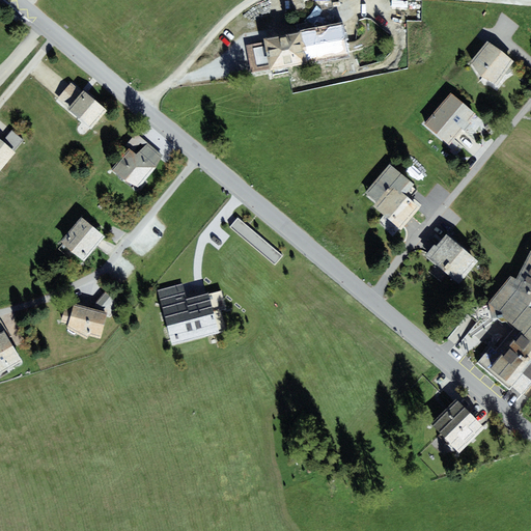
[(343,24),(264,38),(264,43),(247,46),(252,72),(270,68),(270,71),(350,56),(343,24)]
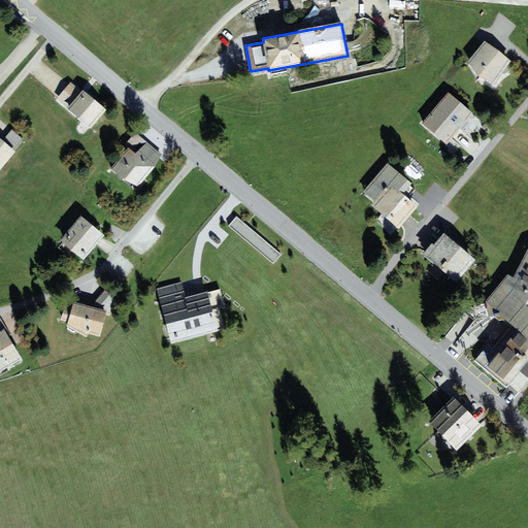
[(495,84),(512,62),(485,40),(467,62),(480,76),(495,84)]
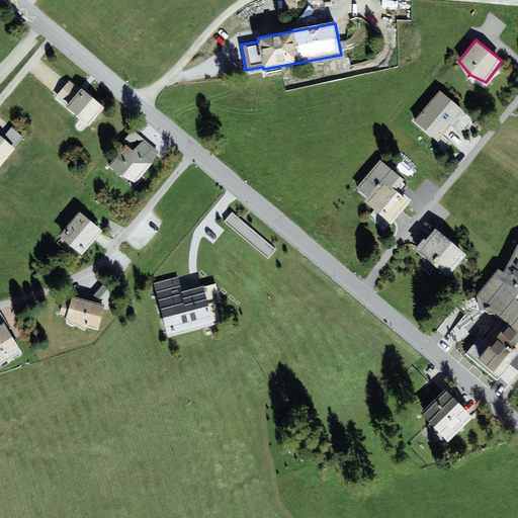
[(105,107),(81,88),(80,89),(69,81),(55,98),(89,126),(105,107)]
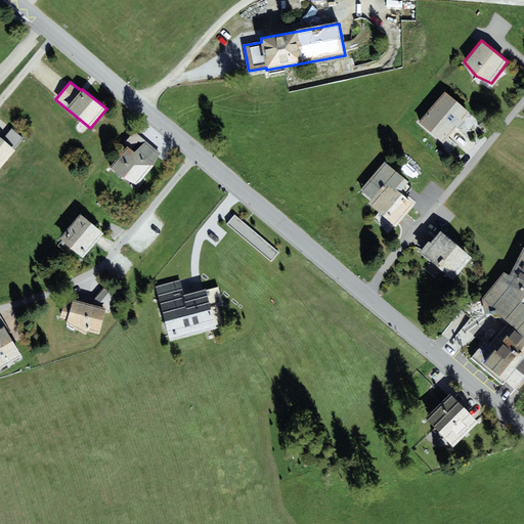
[(445,91),(432,106),(456,128),(460,130),(467,122),(464,119),(470,113),(445,91)]
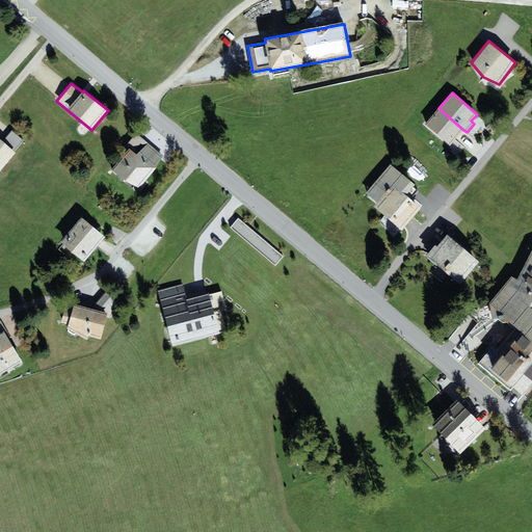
[(450,145),(463,130),(439,108),(425,124),(450,145)]
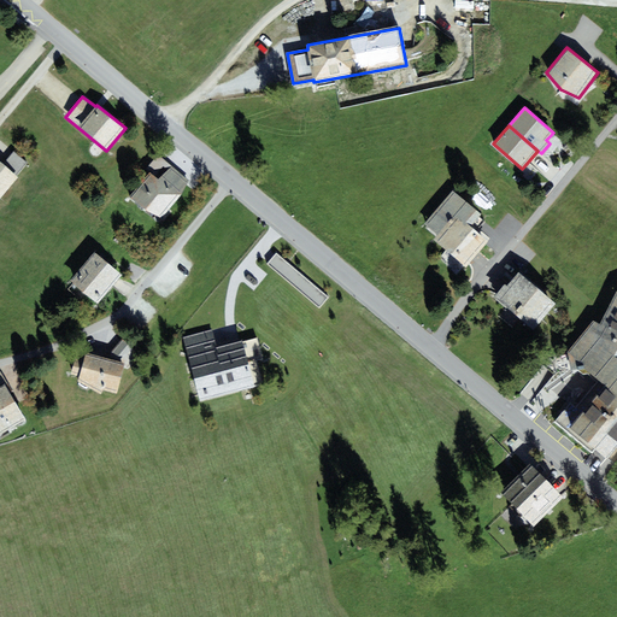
[(4,164),(0,160),(0,198),(18,177),(17,176),(28,163),(15,151),(4,164)]
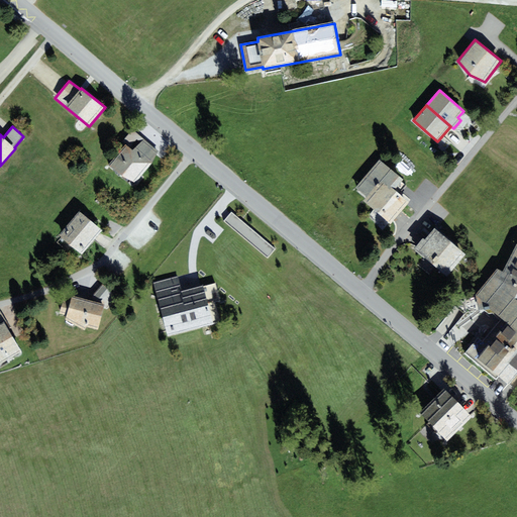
[(125,143),(108,165),(119,175),(136,183),(151,164),(159,151),(144,139),(133,150),(125,143)]
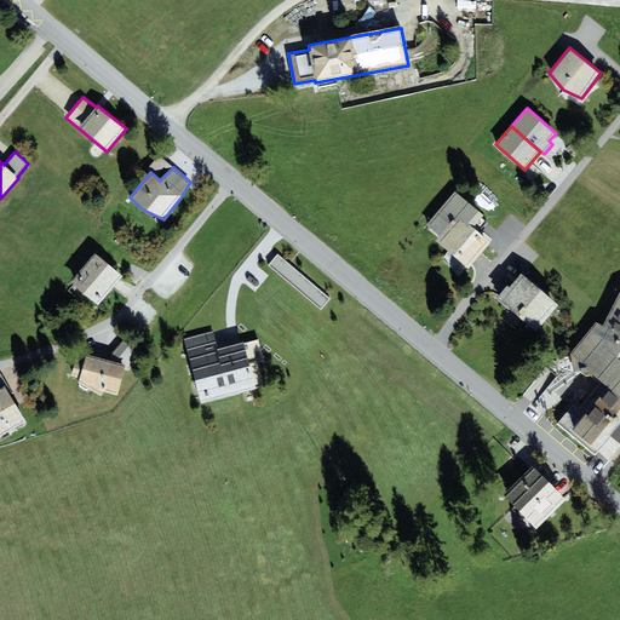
[(458,214),(474,228),(483,216),(455,191),(426,225),(440,236),(458,214)]
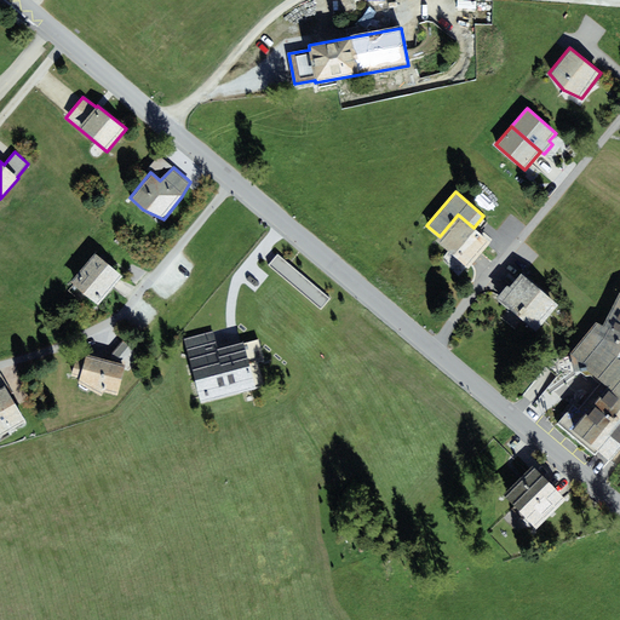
[(440,236),(435,241),(469,269),(491,242),(474,228),(458,214),(440,236)]
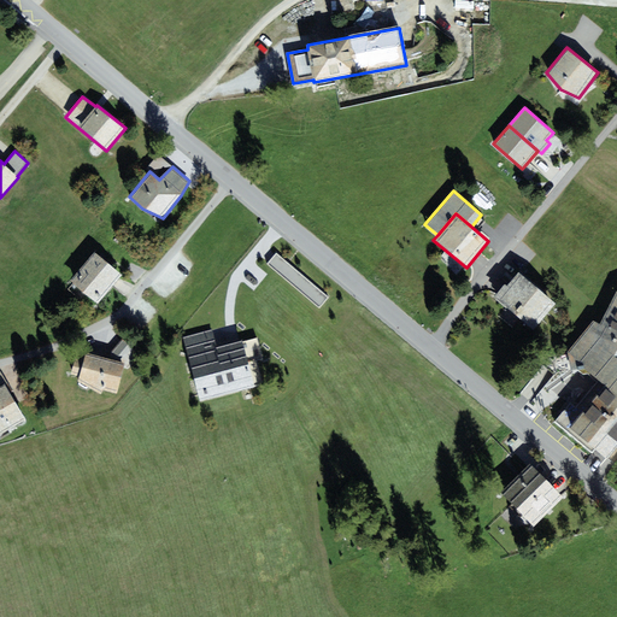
[(98,304),(122,275),(94,252),(70,281),(98,304)]
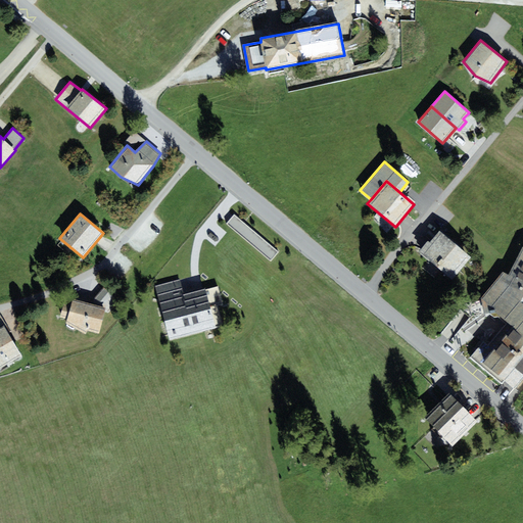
[(279,251),(235,215),(227,223),(271,260),(279,251)]
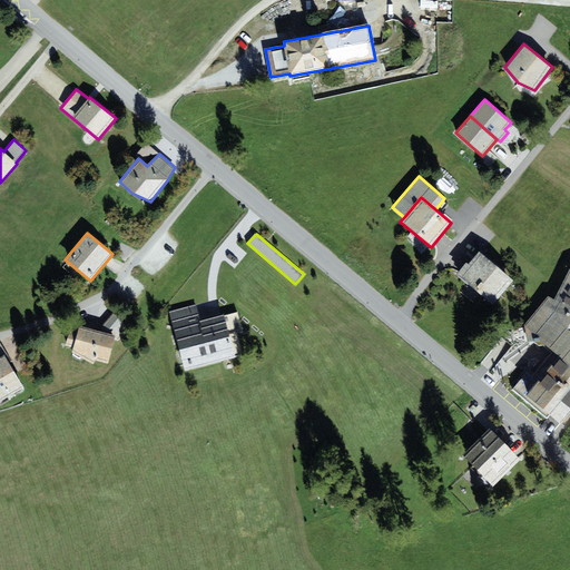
[(514,281),(479,252),(469,264),(467,262),(457,274),(493,305),(514,281)]
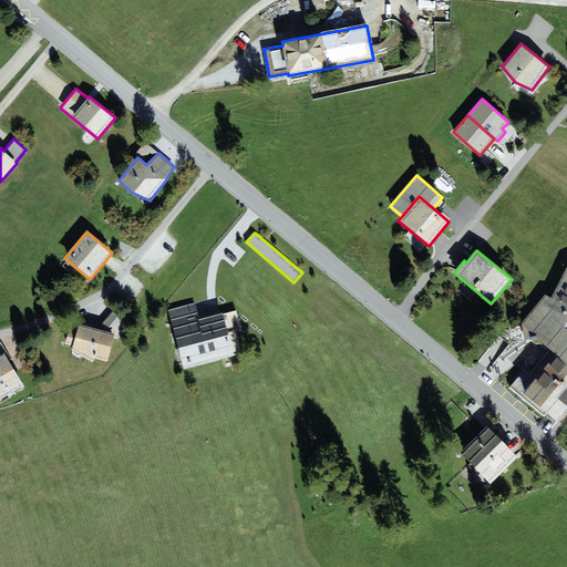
[(547,412),(559,422),(566,412),(566,267),(550,297),(545,295),(522,322),(526,341),(532,340),(537,344),(542,344),(549,351),(529,374),(524,370),(509,389),(544,416),(547,412)]
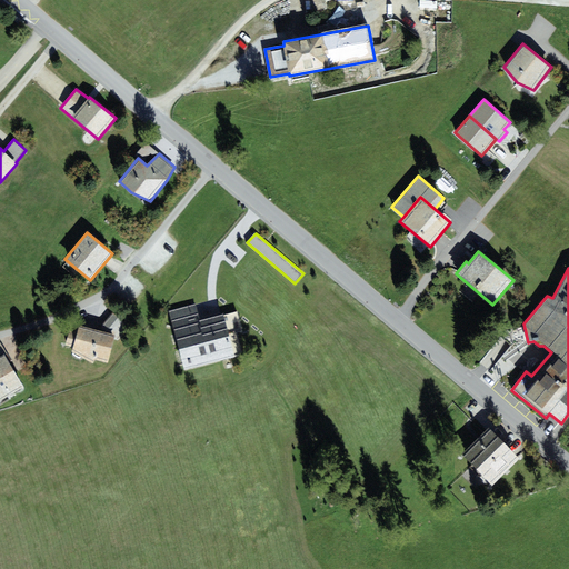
[(168,310),(185,371),(236,357),(223,312),(200,319),(196,302),(168,310)]
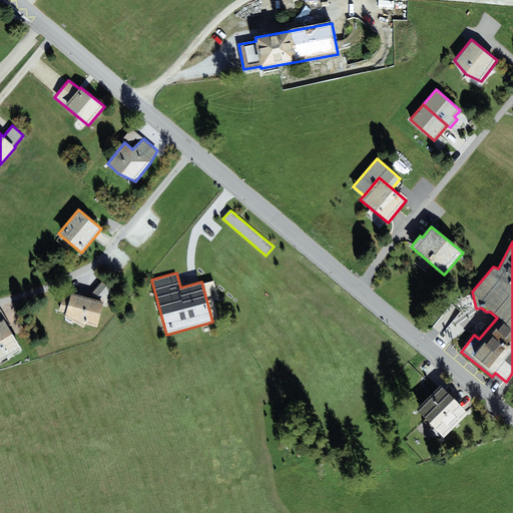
[(89,298),(64,292),(59,312),(65,314),(64,317),(84,329),(86,325),(97,328),(103,305),(106,307),(117,296),(102,282),(89,298)]
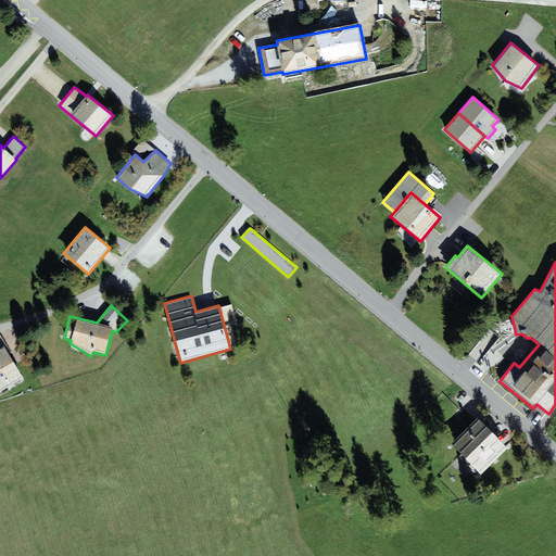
[(0,333),(0,391),(24,378),(4,345),(7,344),(0,333)]
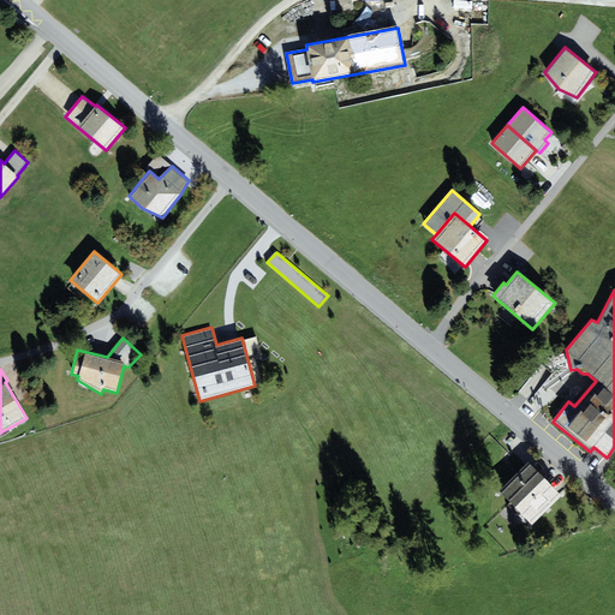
[(562,496),(529,461),(499,490),(532,525),(562,496)]
